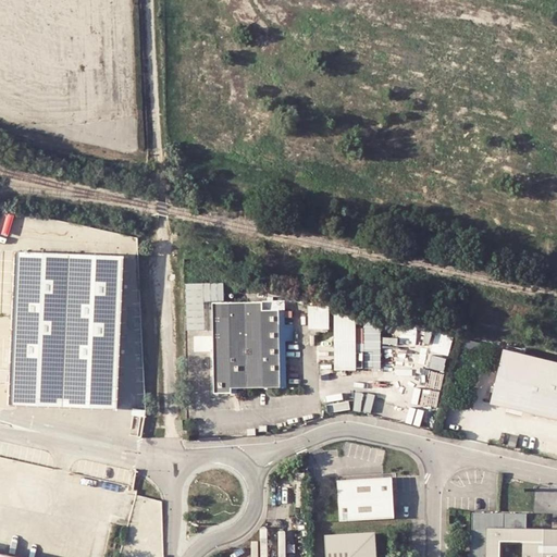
[(15,250),(8,403),(114,408),(122,255),(15,250)]
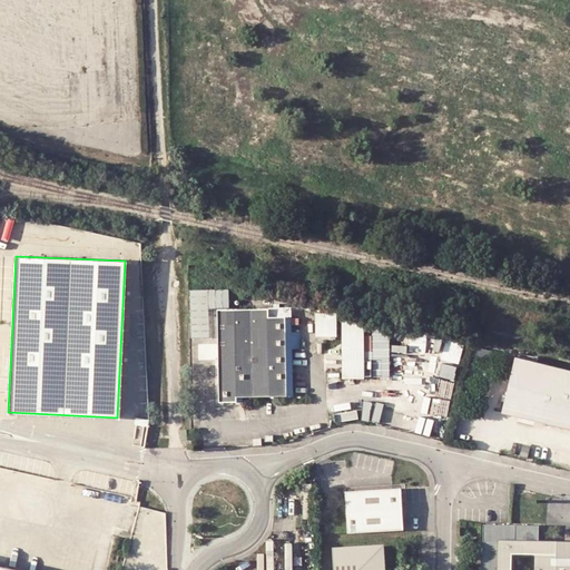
[(275,315),(274,306),(257,307),(258,315),(275,315)]
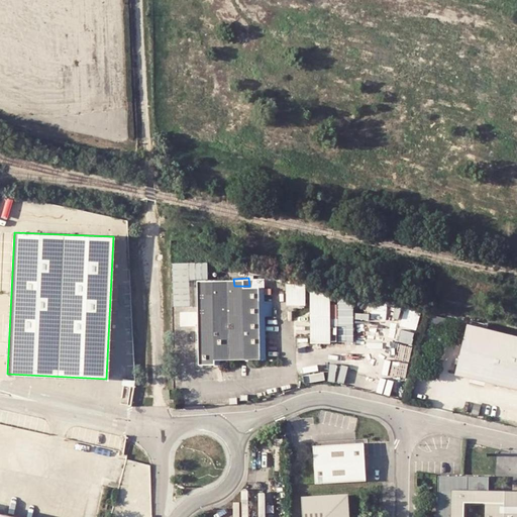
[(234,286),(233,279),(185,281),(186,286),(172,287),(171,289),(172,307),(187,306),(191,368),(209,368),(208,358),(252,356),(250,317),(250,312),(265,311),(264,301),(250,300),(249,286),(234,286)]
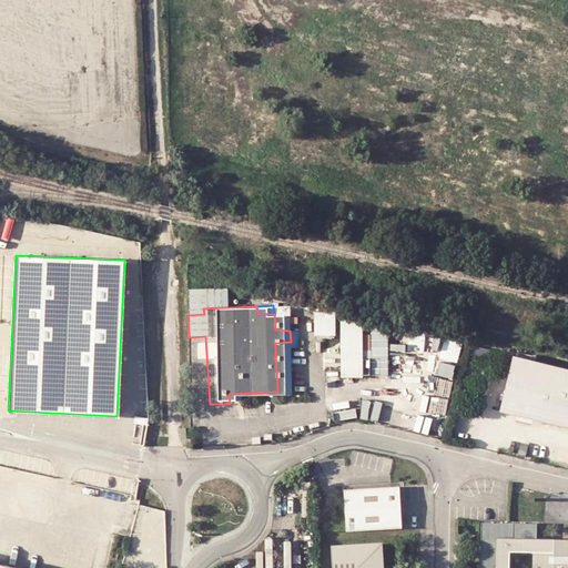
[(315,311),(314,335),(336,335),(337,317),(337,311),(315,311)]
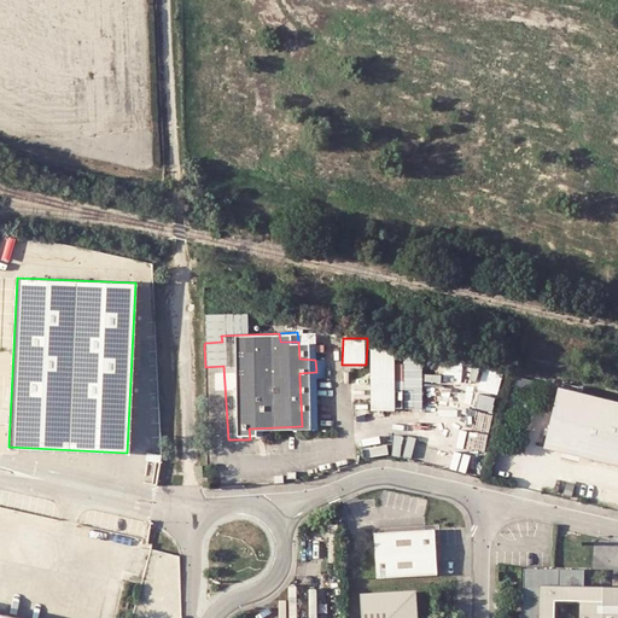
[(369,345),(371,412),(396,412),(396,409),(396,391),(396,384),(396,380),(396,363),(396,345),(369,345)]
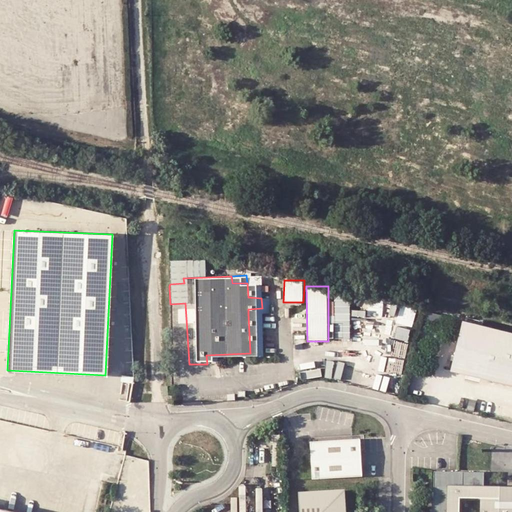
[(335,324),(335,339),(351,339),(350,301),(350,293),(335,293),(335,301),(335,315),(335,324)]
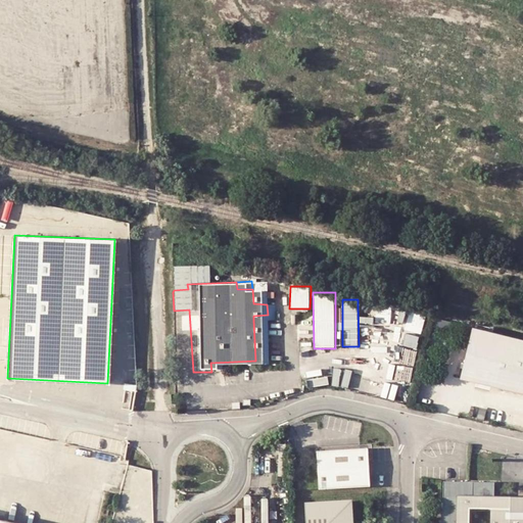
[(463,377),(522,391),(522,340),(475,329),(463,377)]
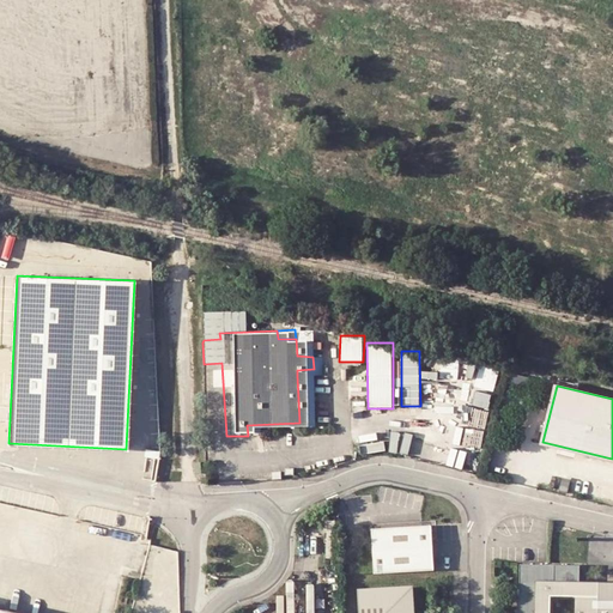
[(471,422),(489,425),(490,418),(472,414),(471,422)]
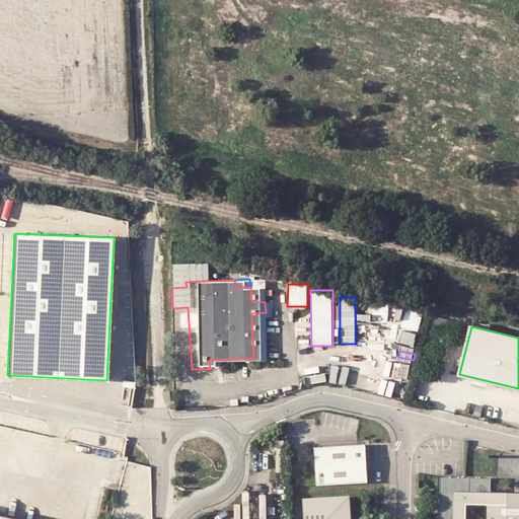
[(315,446),(316,485),(368,482),(366,443),(315,446)]
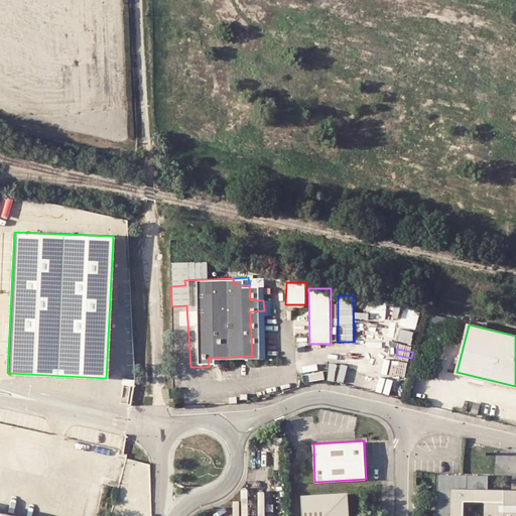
[(515,515),(515,492),(488,493),(489,476),(461,475),(439,474),(437,515),(515,515)]
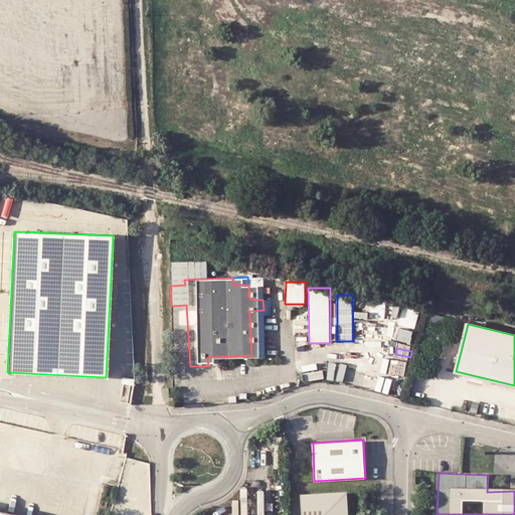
[(299,490),(300,514),(340,514),(345,507),(344,487),(299,490)]
